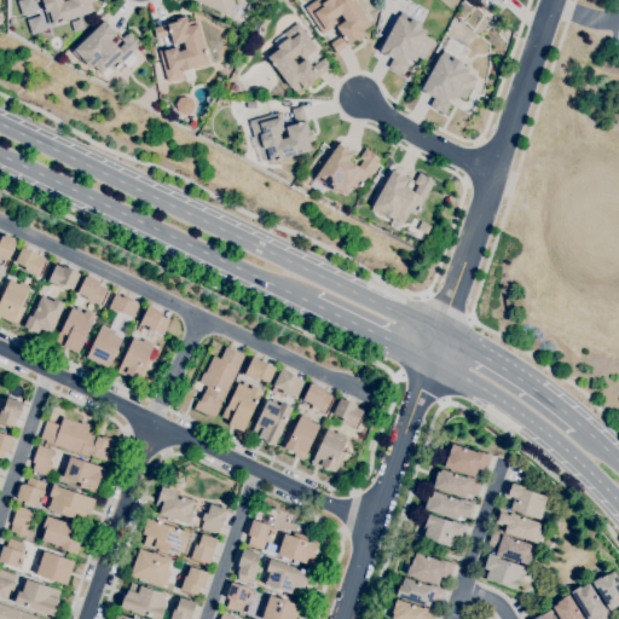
[(50,25),(41,1),(36,3),(35,0),(62,0),(63,3),(70,0),(96,0),(97,1),(92,3),(91,3),(93,12),(88,13),(63,22),(64,23),(61,24),(59,23),(53,25),(53,24),(50,25)]
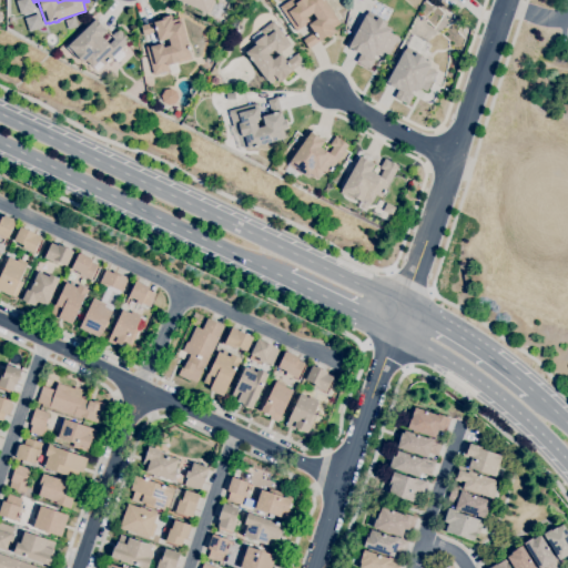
[(219,19),(210,14),(206,13),(176,0),(213,0),(224,6),(219,19)]
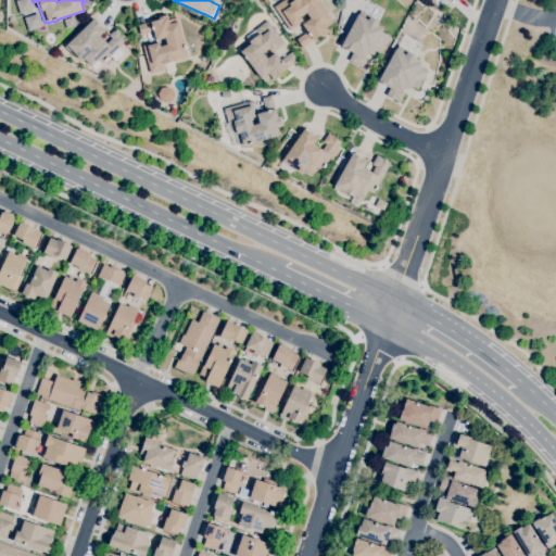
[(302,48),(297,40),(307,33),(302,25),(310,20),(306,13),(300,17),(303,21),(301,22),(302,23),(290,32),(274,8),(283,0),(288,0),(290,3),(294,0),(317,0),(333,24),(327,28),(329,32),(320,37),(319,36),(313,40),(302,48)]
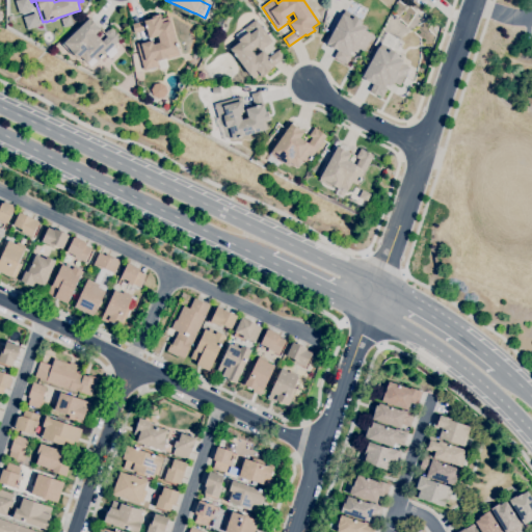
[(346,65),(334,58),(338,51),(325,45),(342,15),(343,15),(345,10),(355,17),(355,18),(363,22),(361,25),(367,28),(365,31),(373,35),(364,52),(358,50),(358,51),(352,53),(350,52),(349,54),(351,55),(346,65)]
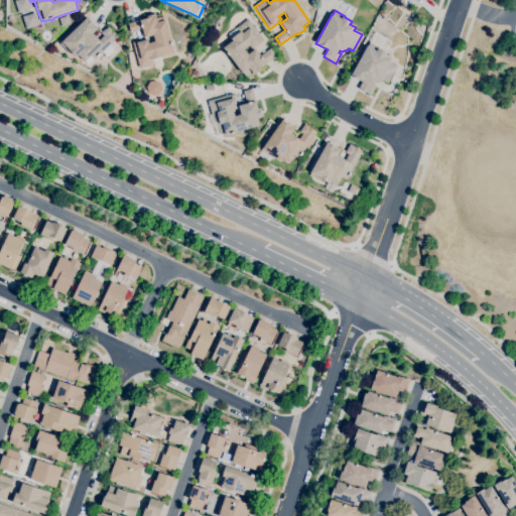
[(139,69),(132,42),(145,39),(145,40),(147,40),(148,43),(154,41),(152,35),(144,38),(142,30),(130,33),(128,24),(139,20),(139,21),(147,19),(146,16),(155,14),(156,17),(155,17),(156,19),(164,17),(171,42),(172,45),(173,50),(172,51),(173,54),(162,57),(162,56),(152,59),(154,65),(139,69)]
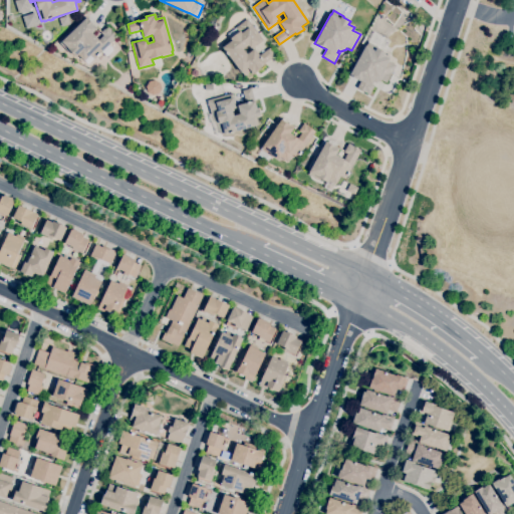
[(83,62),(77,55),(75,57),(70,52),(69,54),(59,44),(61,42),(86,18),(87,19),(92,24),(92,25),(96,29),(91,33),(98,40),(103,36),(100,33),(107,26),(110,30),(117,37),(99,54),(100,55),(97,57),(96,57),(93,59),(90,56),(83,62)]
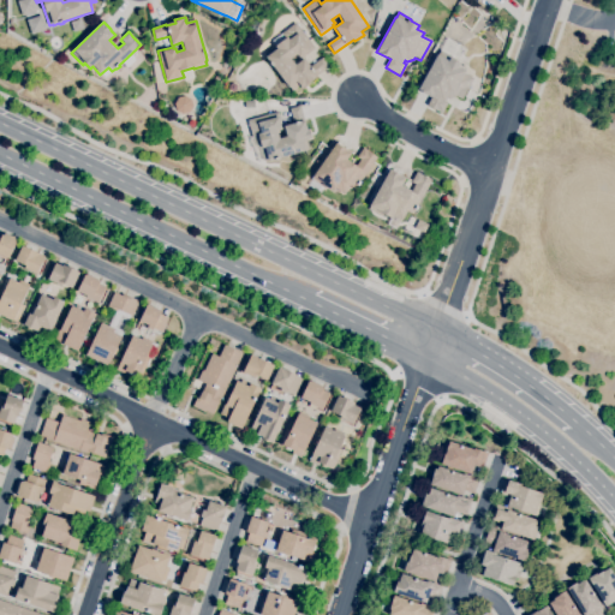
[(292,91),(290,88),(288,88),(272,66),(269,64),(270,64),(266,58),(267,57),(264,53),(275,46),(272,41),(296,23),(315,48),(303,58),(302,57),(299,58),(297,54),(291,59),(296,65),(304,59),(310,67),(322,58),(329,67),(316,76),(317,77),(309,83),(300,90),(298,87),(292,91)]
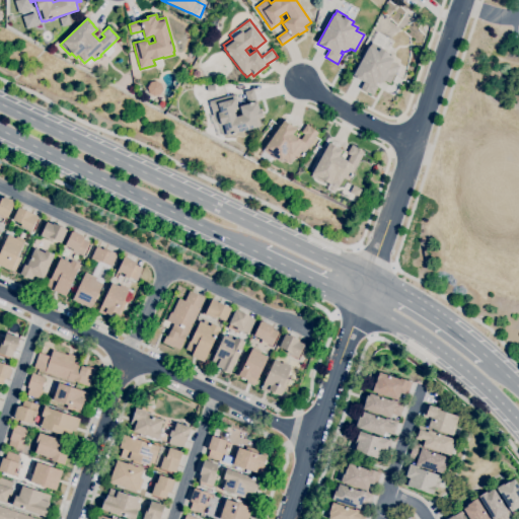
[(373,95),(370,94),(369,94),(360,89),(364,82),(355,78),(356,77),(353,75),(369,47),(372,43),(380,48),(379,49),(388,54),(387,57),(392,60),(391,62),(399,66),(389,84),(384,81),(384,82),(378,84),(377,83),(375,85),(377,87),(373,95)]
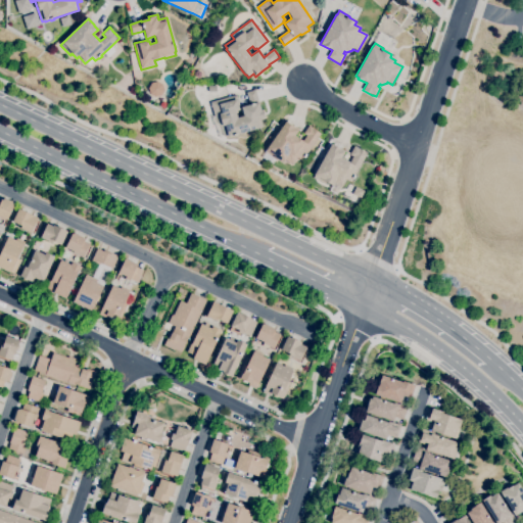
[(162,85),(151,82),(147,94),(159,97),(162,85)]
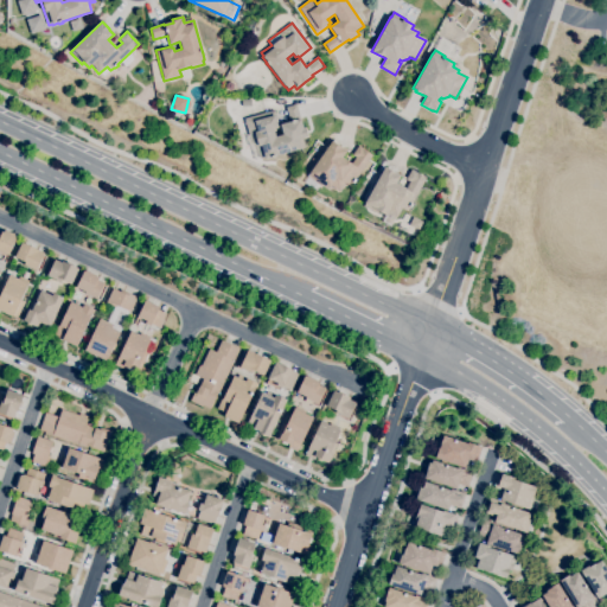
[(261,159),(257,146),(259,146),(255,134),(249,136),(244,120),(274,110),(279,126),(278,126),(278,128),(274,129),(275,138),(282,135),(280,125),(289,122),(286,108),(296,106),(302,129),(305,128),(308,138),(304,139),(304,138),(301,139),(305,148),(300,149),(275,157),(275,158),(272,159),(272,158),(264,159),(261,159)]
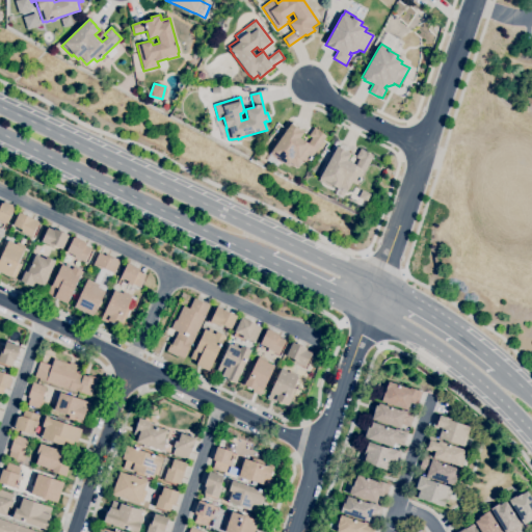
[(166,112),(159,107),(164,99),(173,104),(166,112)]
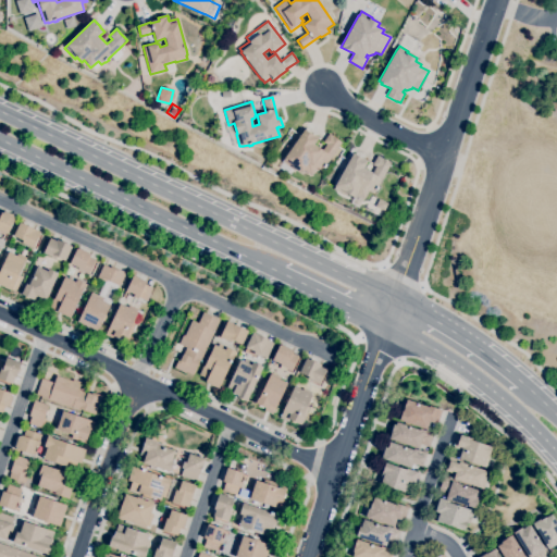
[(311,176),(304,171),(301,174),(300,173),(294,169),(289,175),(279,168),(284,161),(283,160),(305,130),(305,131),(306,128),(319,138),(313,145),(322,151),(326,145),(323,143),(329,135),(332,137),(332,136),(342,144),(326,165),(324,169),(323,169),(322,172),(317,168),(311,176)]
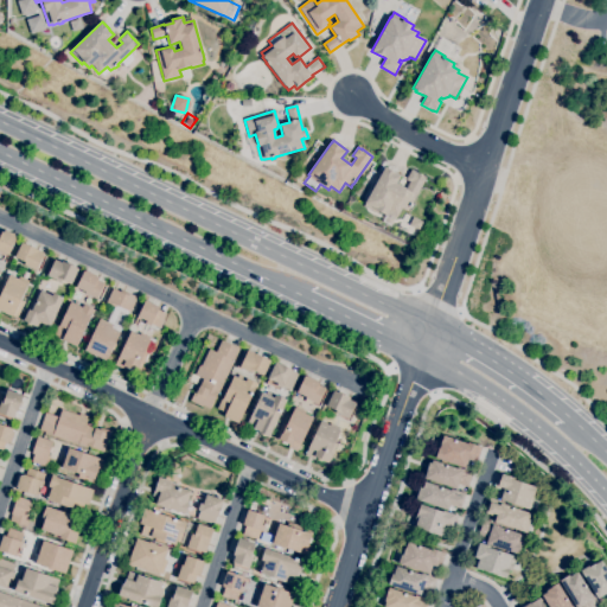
[(390,227),(382,222),(385,216),(378,211),(377,213),(364,206),(365,204),(384,167),(400,177),(396,184),(406,189),(409,181),(406,180),(410,171),(416,173),(417,173),(425,178),(426,179),(411,204),(413,204),(410,209),(410,208),(408,212),(402,209),(396,218),(395,217),(390,227)]
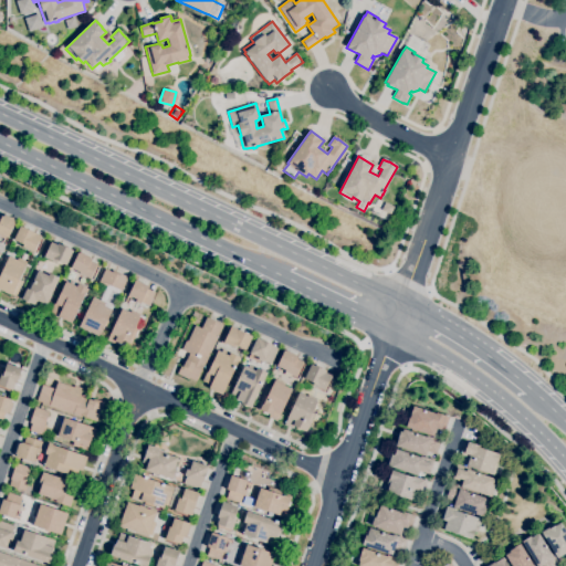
[(8,239),(0,234),(0,217),(1,218),(1,217),(3,218),(4,216),(13,220),(13,222),(14,223),(8,239)]
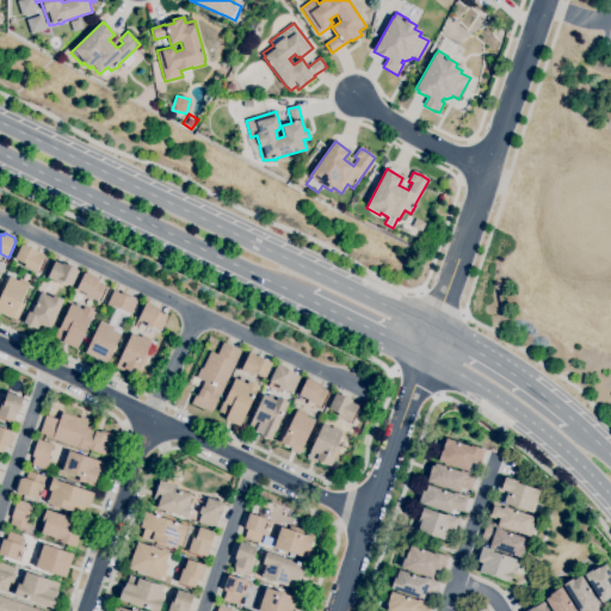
[(36,273),(24,267),(25,264),(14,259),(22,245),(44,255),(36,273)]
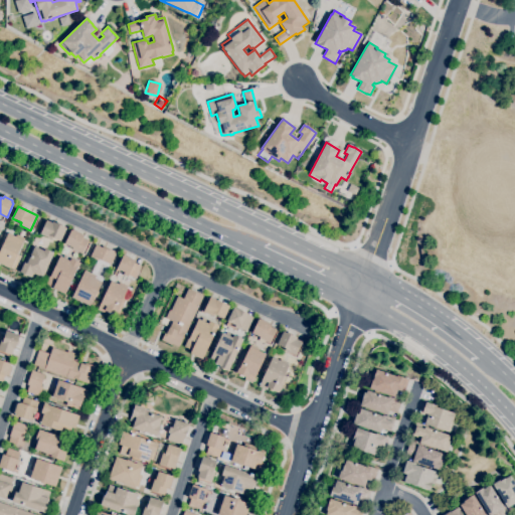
[(60,241),(51,237),(50,239),(40,234),(46,221),(51,223),(52,222),(66,228),(60,241)]
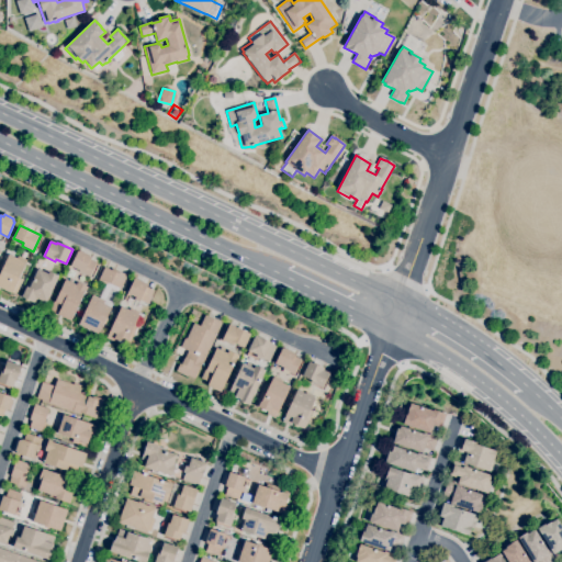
[(89,278),(78,272),(79,271),(70,267),(78,251),(79,253),(79,251),(90,256),(89,257),(91,257),(90,259),(97,262),(89,278)]
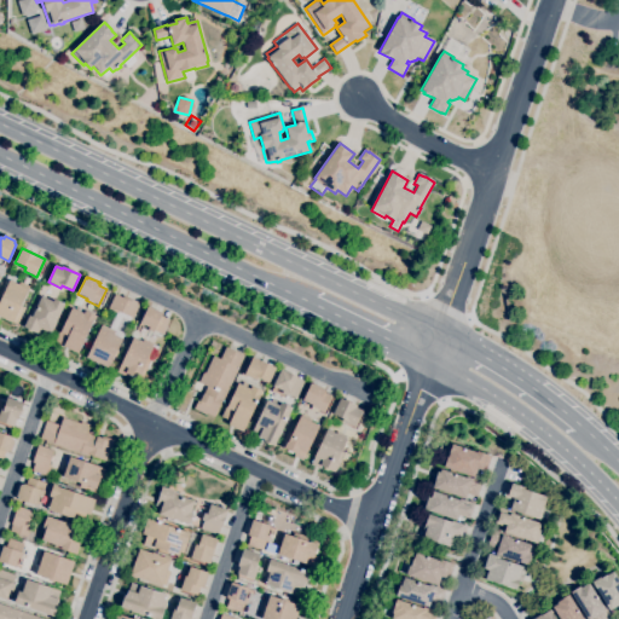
[(17,324),(13,322),(12,324),(0,318),(0,300),(10,281),(18,285),(19,283),(29,288),(28,289),(29,290),(21,307),(24,310),(17,324)]
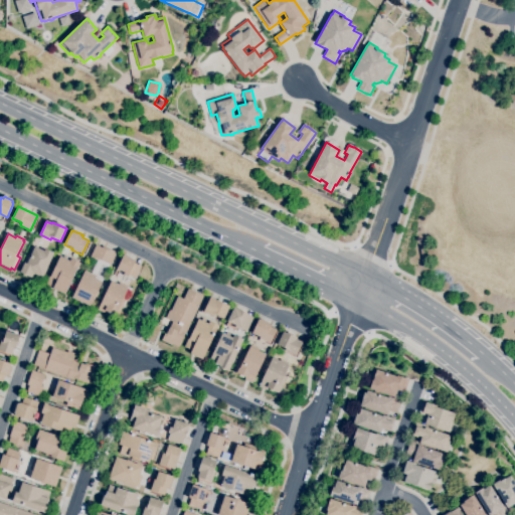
[(90,307),(71,298),(84,271),(91,274),(98,261),(90,258),(96,245),(102,247),(103,246),(117,252),(111,266),(110,265),(108,268),(102,265),(97,275),(104,278),(102,283),(97,292),(90,307)]
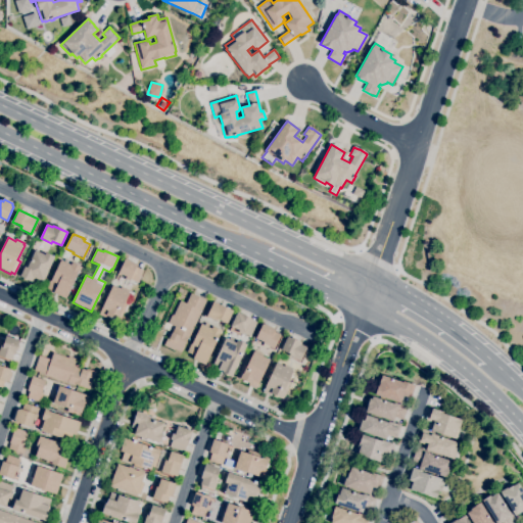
[(36,284),(19,277),(25,267),(27,268),(35,250),(44,255),(45,253),(54,257),(47,273),(48,273),(46,277),(45,277),(43,282),(38,280),(36,284)]
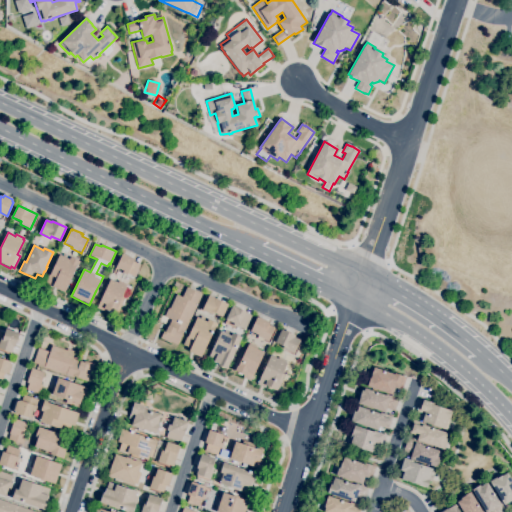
[(134,277),(128,274),(127,276),(122,273),(123,271),(116,268),(122,254),(134,259),(133,262),(140,265),(134,277)]
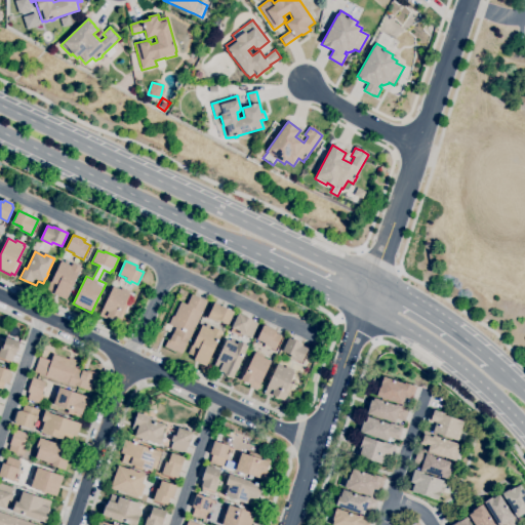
[(66,300),(53,294),(54,293),(46,289),(50,281),(51,281),(61,261),(65,264),(66,261),(81,269),(80,272),(79,272),(66,300)]
